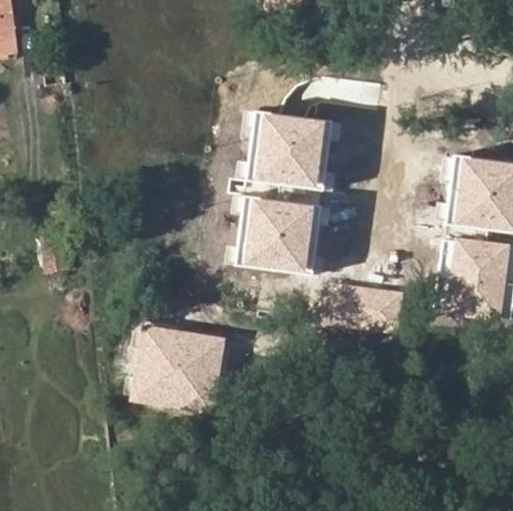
[(0,0),(0,51),(21,49),(14,0),(0,0)]
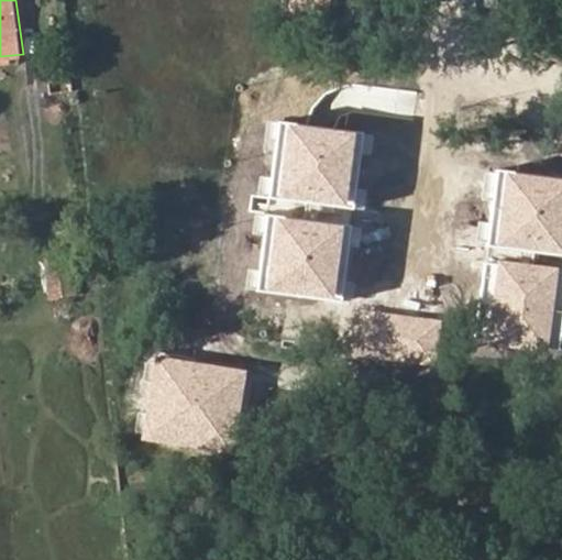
[(35,86),(54,85),(53,66),(34,66),(35,86)]
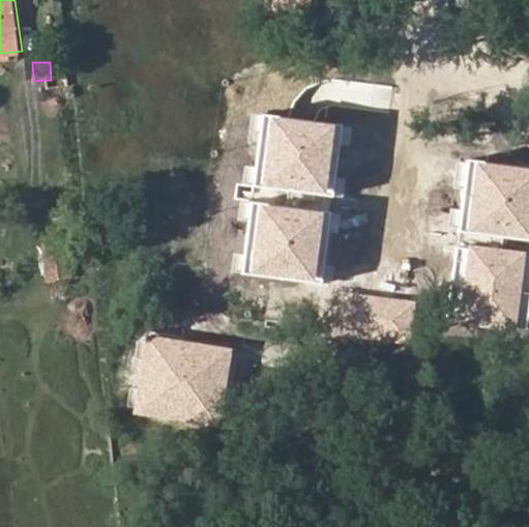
[(336,124),(268,116),(259,185),(328,194),(336,124)]
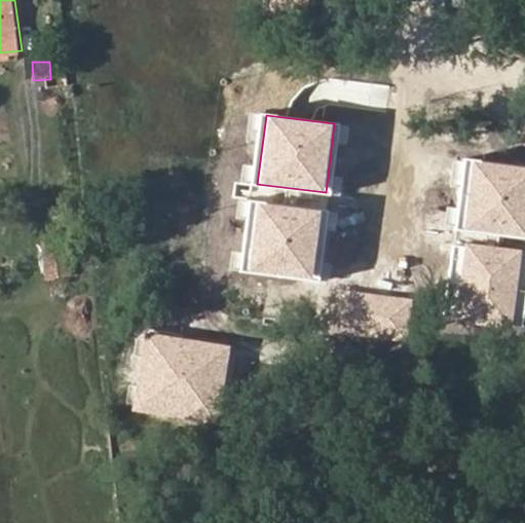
[(524,165),(466,158),(458,228),(524,236),(524,165)]
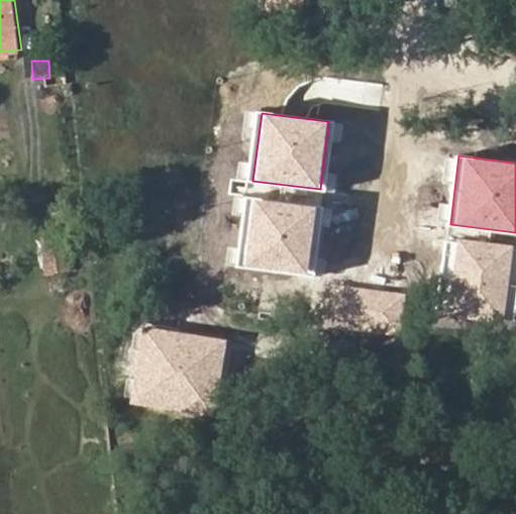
[(315,207),(248,199),(240,268),(307,276),(315,207)]
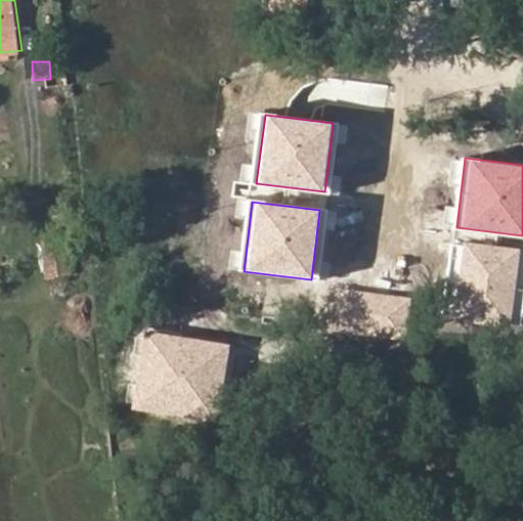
[(87,234),(44,239),(49,277),(76,273),(76,271),(92,268),(87,234)]
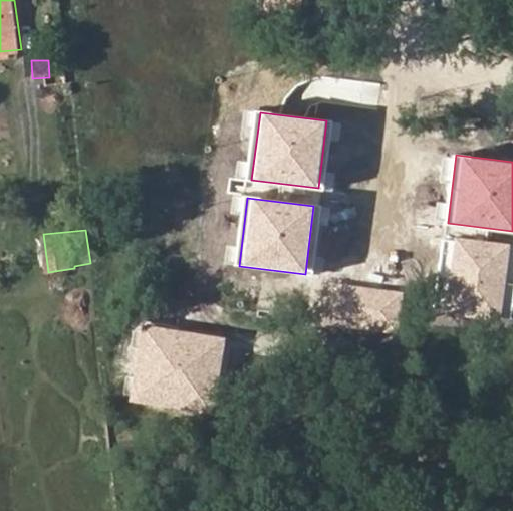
[(512,245),(451,237),(442,305),(508,313),(512,276),(512,245)]
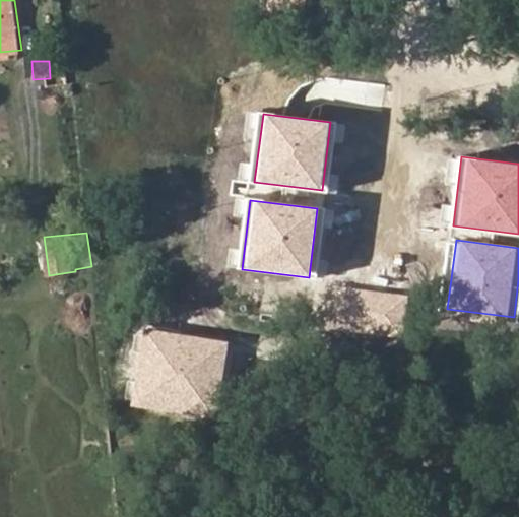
[(229,337),(143,323),(130,402),(216,415),(229,337)]
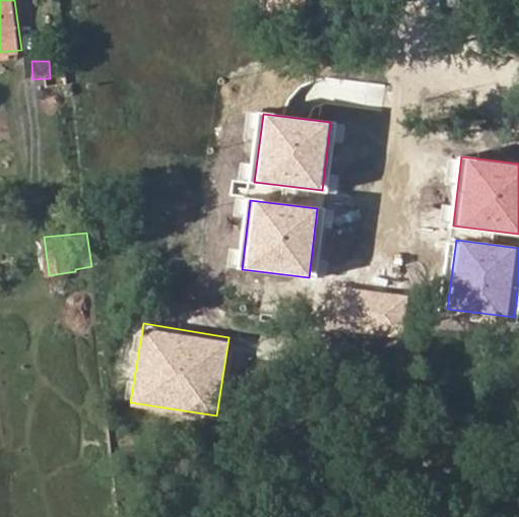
All buildings are outlined.
